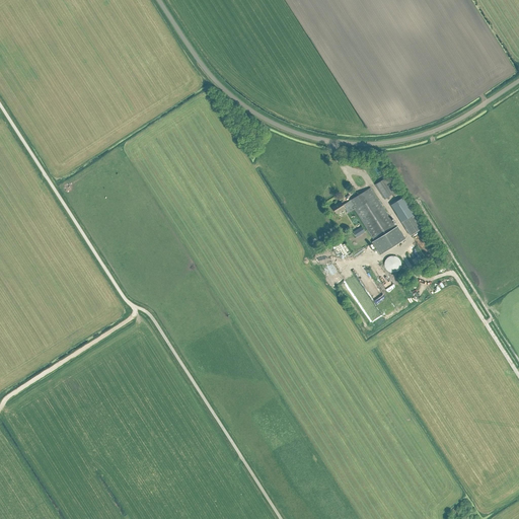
[(386,178),(375,186),(384,200),(395,193),(386,178)]
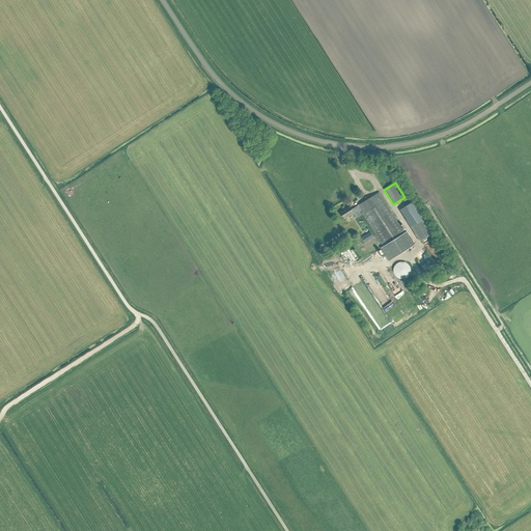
[(356,219),(362,215),(383,247),(382,247),(389,260),(414,245),(406,231),(403,232),(379,193),(351,212),(348,207),(340,213),(344,219),(353,214),(356,219)]
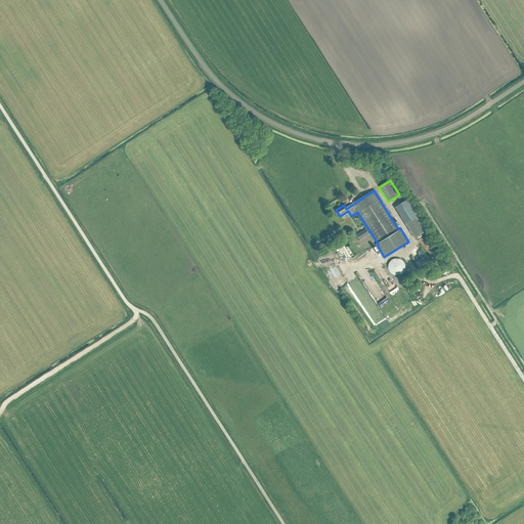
[(399,217),(413,237),(426,229),(411,209),(399,217)]
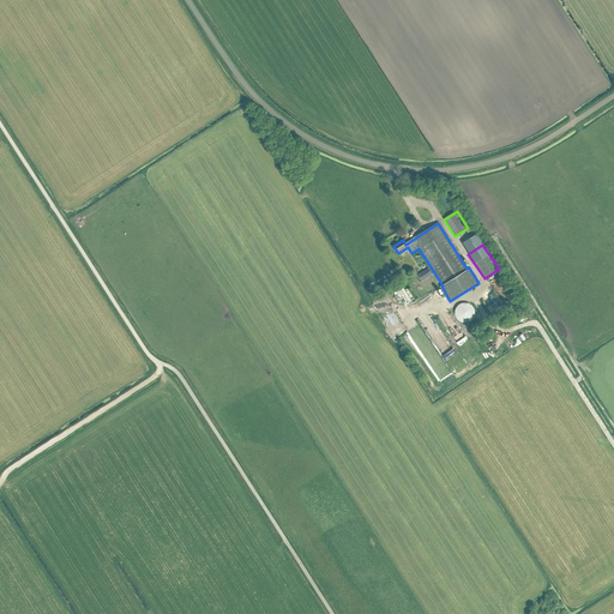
[(491,278),(499,293),(507,288),(501,278),(498,280),(495,275),(491,278)]
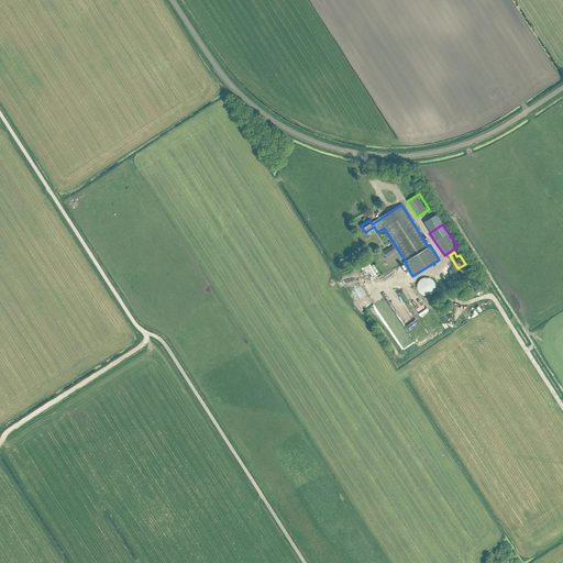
[(396,262),(387,266),(389,271),(398,265),(396,262)]
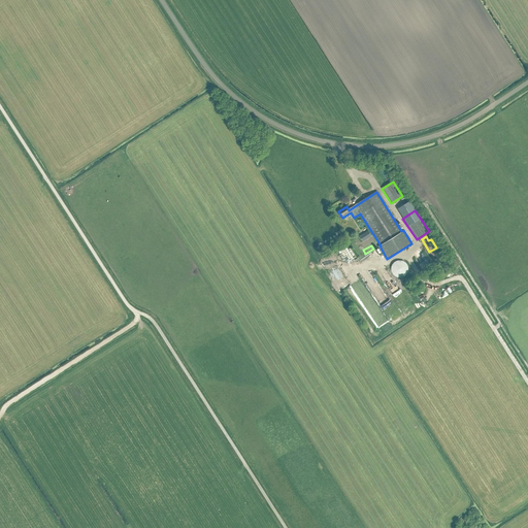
[(405,275),(406,274),(407,272),(407,271),(408,269),(407,267),(407,265),(406,264),(405,262),(403,261),(402,261),(400,260),(398,260),(396,261),(395,262),(393,263),(392,264),(392,266),(391,268),(391,269),(391,271),(392,273),(393,274),(395,275),(396,276),(398,277),(400,277),(401,277),(403,276),(405,275)]
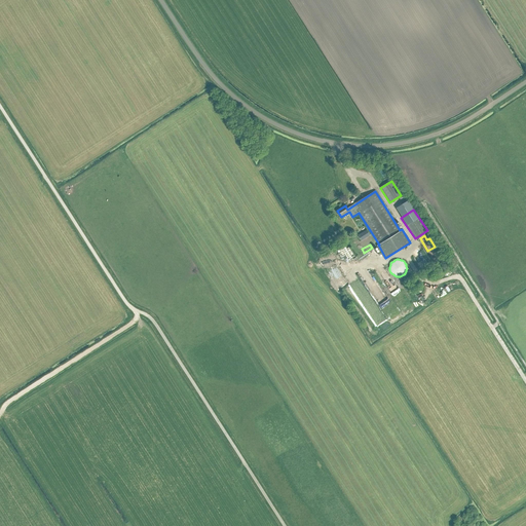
[(371,310),(379,304),(361,279),(359,282),(357,278),(351,282),(355,288),(359,286),(360,288),(359,289),(361,291),(358,293),(371,310)]
